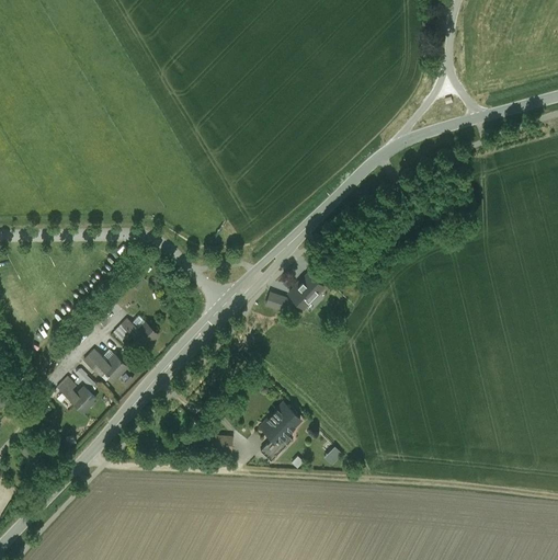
[(144,272),(136,281),(141,287),(150,278),(144,272)]
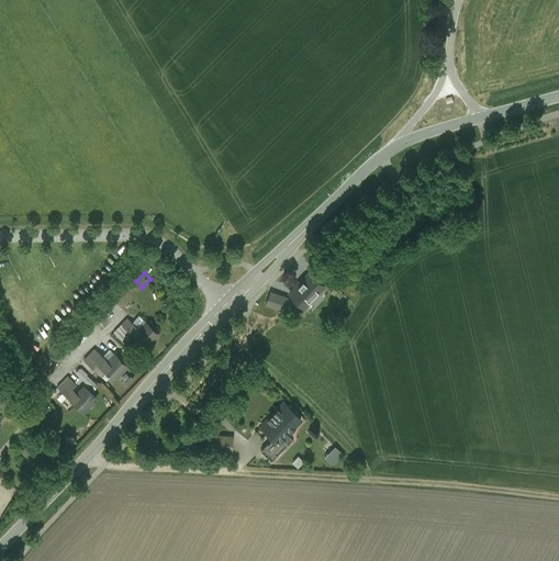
[(312,272),(293,292),(308,306),(326,287),(312,272)]
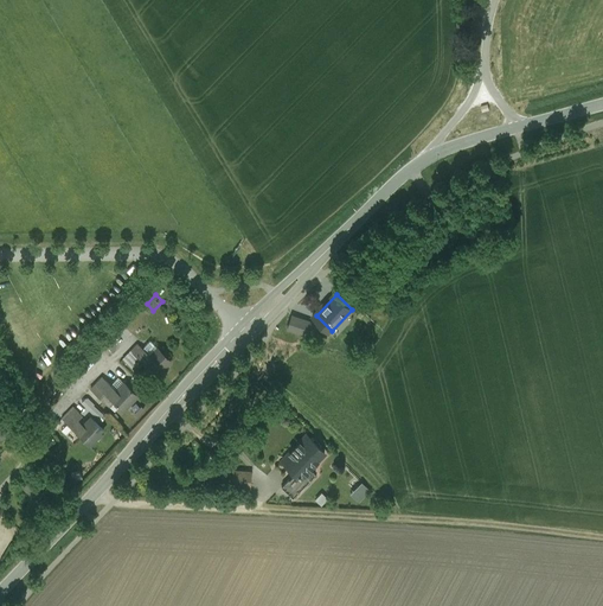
[(109,345),(116,349),(121,340),(114,337),(109,345)]
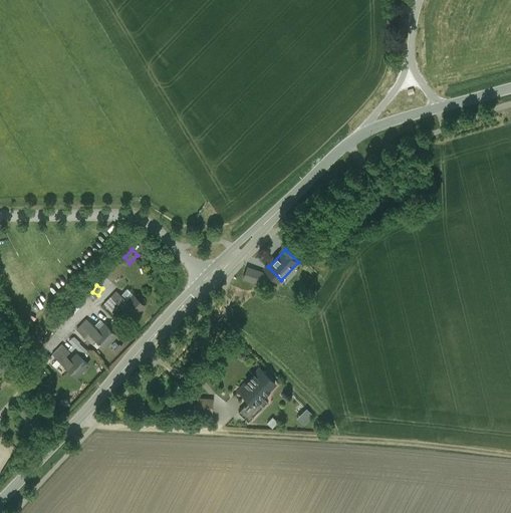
[(119,297),(114,292),(108,299),(113,303),(119,297)]
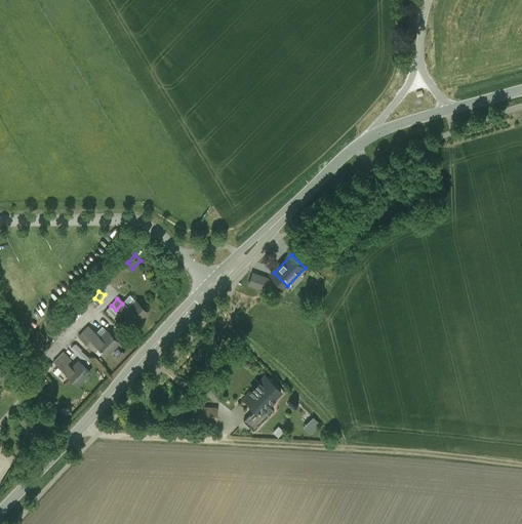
[(130,311),(122,304),(116,310),(124,317),(130,311)]
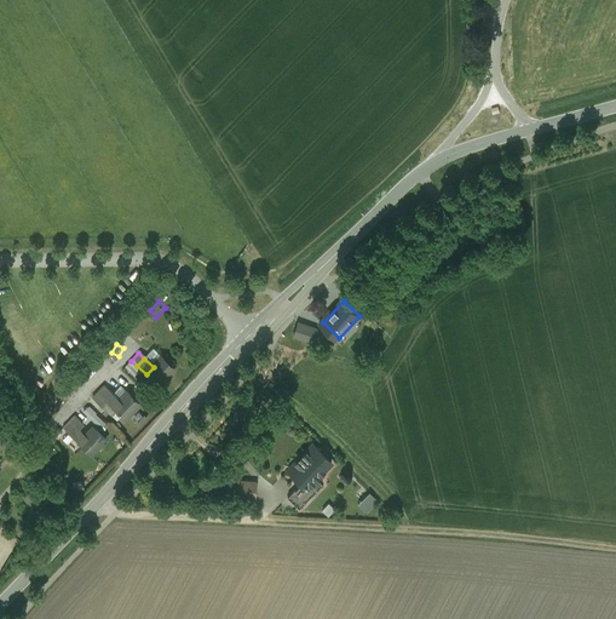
[(174,371),(161,359),(154,367),(147,374),(160,387),(174,371)]
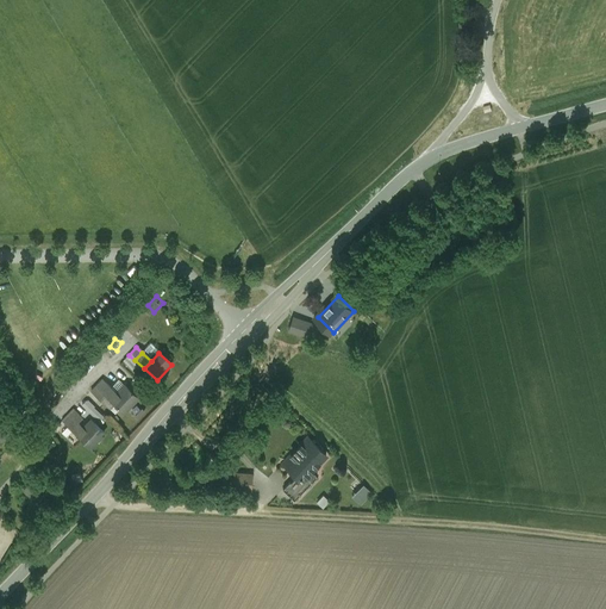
[(107,387),(99,380),(87,395),(108,411),(113,406),(111,403),(101,395),(107,387)]
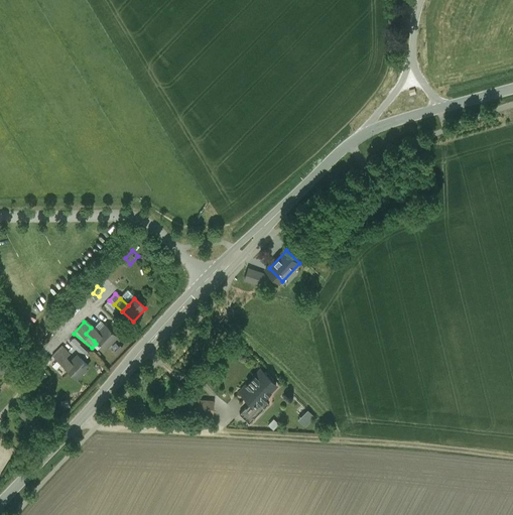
[(99,335),(91,328),(86,334),(94,341),(99,335)]
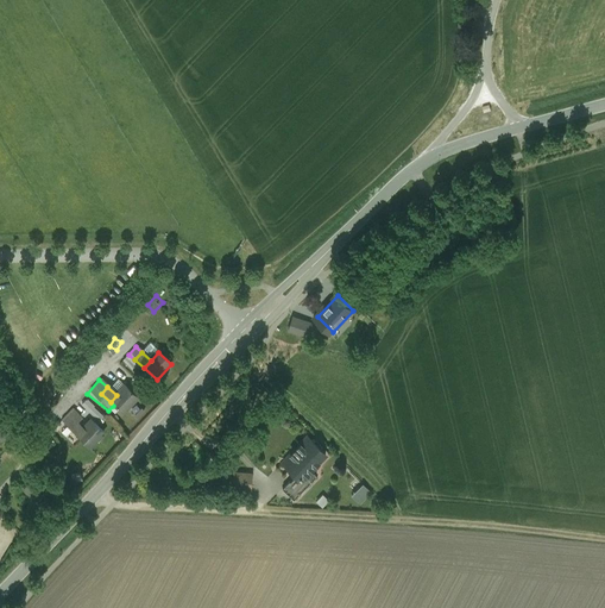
[(137,399),(124,387),(117,395),(111,402),(113,406),(123,414),(137,399)]
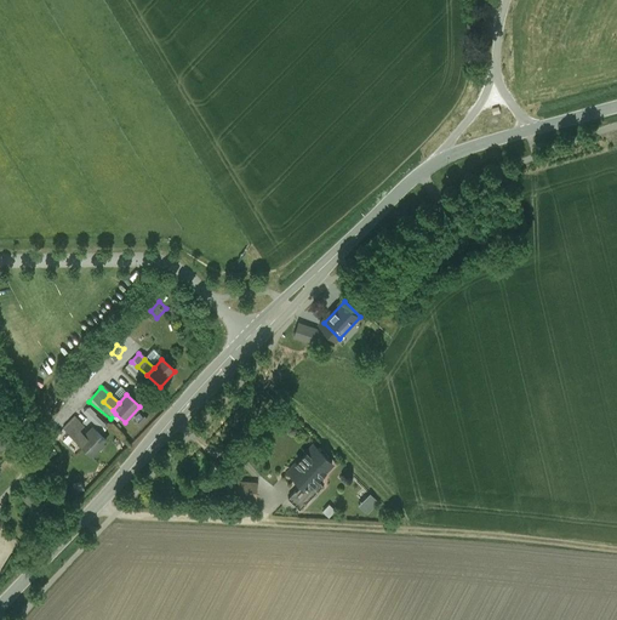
[(78,419),(64,430),(72,437),(79,428),(81,431),(86,426),(78,419)]
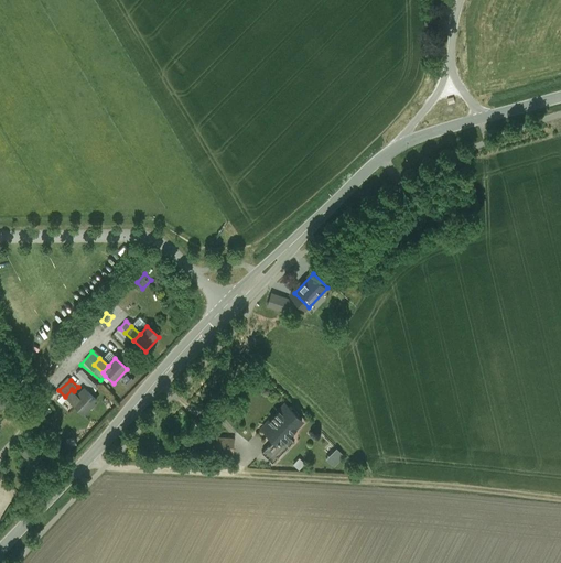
[(74,391),(72,389),(65,397),(74,404),(81,397),(74,391)]
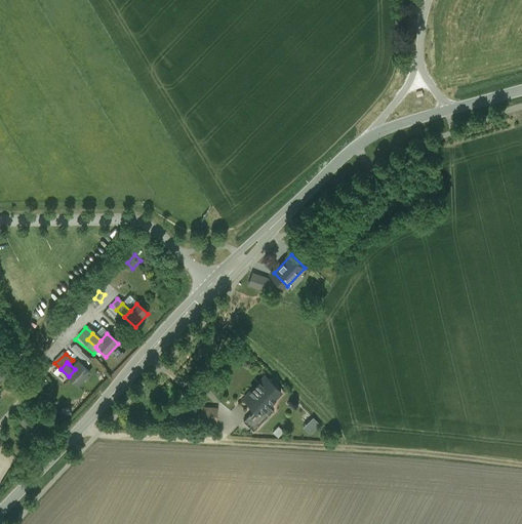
[(91,372),(81,362),(75,369),(69,376),(79,386),(91,372)]
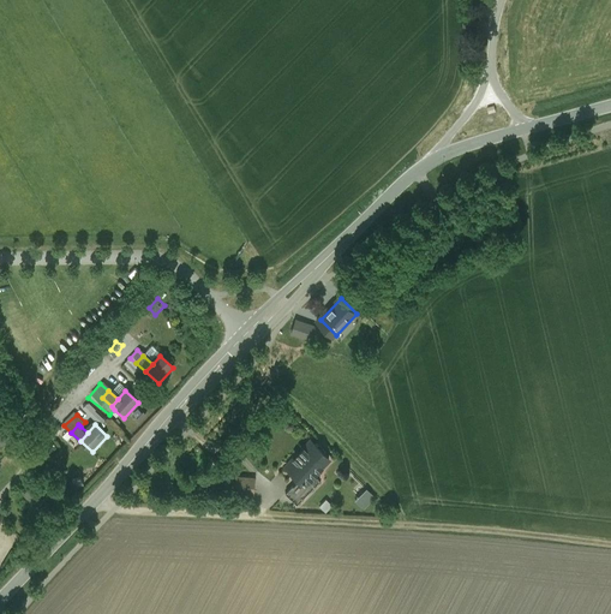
[(313,440),(288,466),(301,478),(295,486),(306,495),(322,480),(316,474),(331,458),(313,440)]
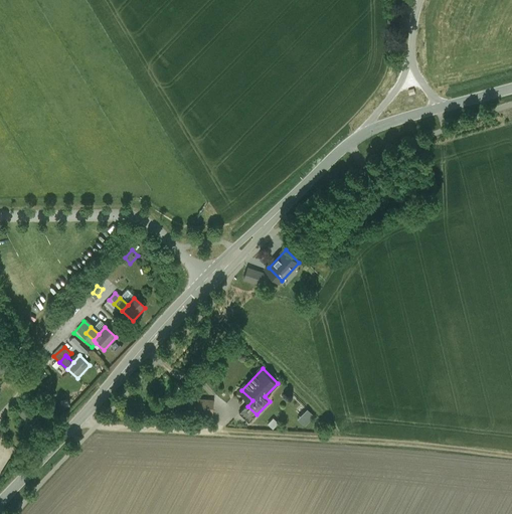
[(215,399),(198,398),(197,411),(213,413),(215,399)]
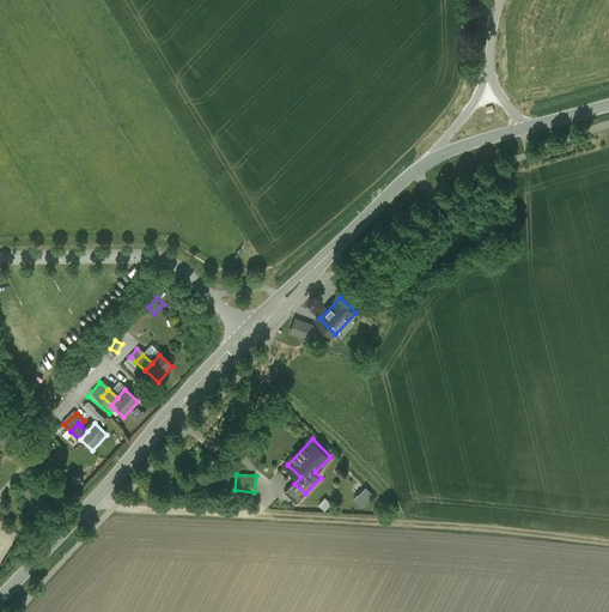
[(294,484),(287,491),(298,501),(305,494),(294,484)]
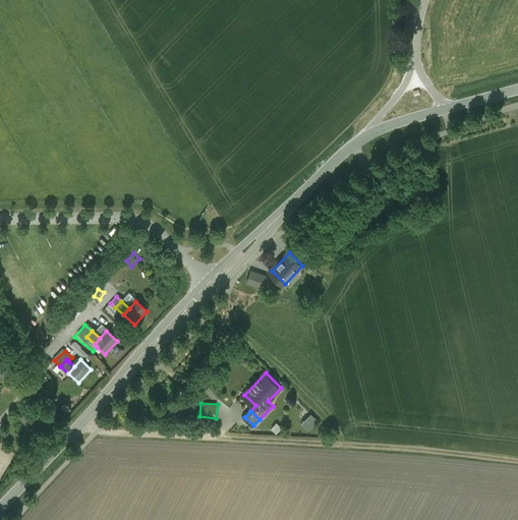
[(313,412),(304,421),(310,428),(320,419),(313,412)]
